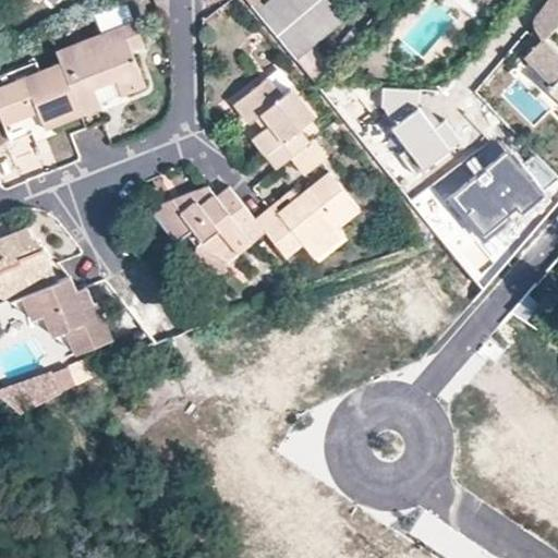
[(267,0),(264,3),(261,0),(256,0),(251,4),(252,5),(296,59),(343,20),(326,0),(267,0)]
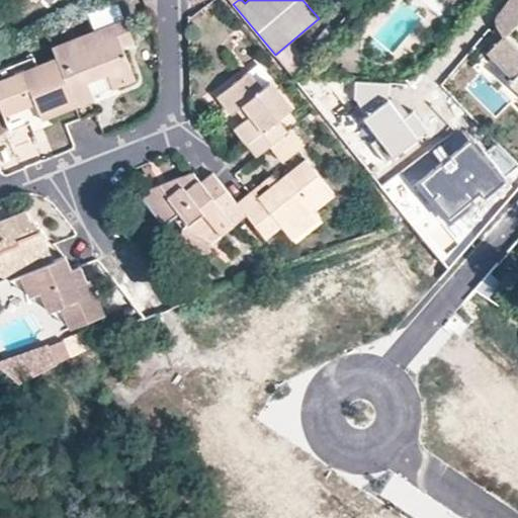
[(491,35),(492,38),(496,41),(486,52),(510,77),(507,81),(517,91),(517,0),(506,0),(495,14),(493,18),(493,22),(495,26),(492,30),(491,32),(491,35)]
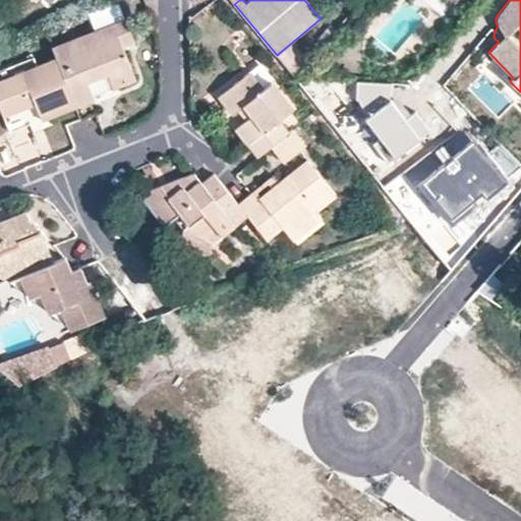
[(53,47),(57,58),(76,107),(95,100),(89,81),(108,74),(107,72),(120,66),(125,82),(136,79),(123,46),(135,42),(126,19),(53,47)]
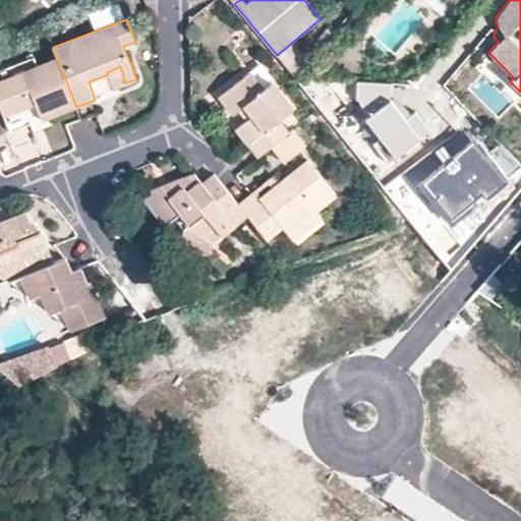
[(42,120),(76,107),(57,58),(0,80),(0,108),(3,116),(35,104),(42,120)]
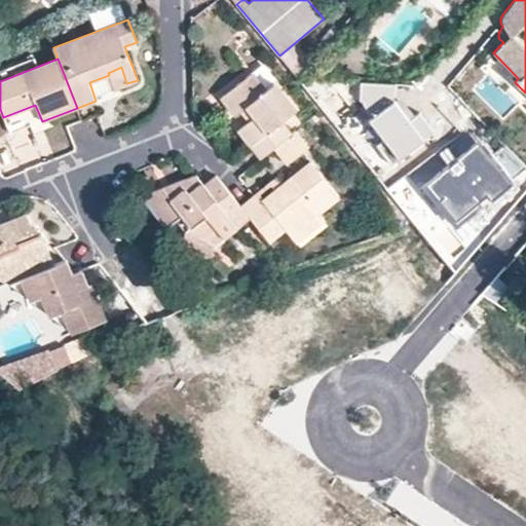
[(121,67),(108,73),(109,75),(114,88),(126,83),(121,67)]
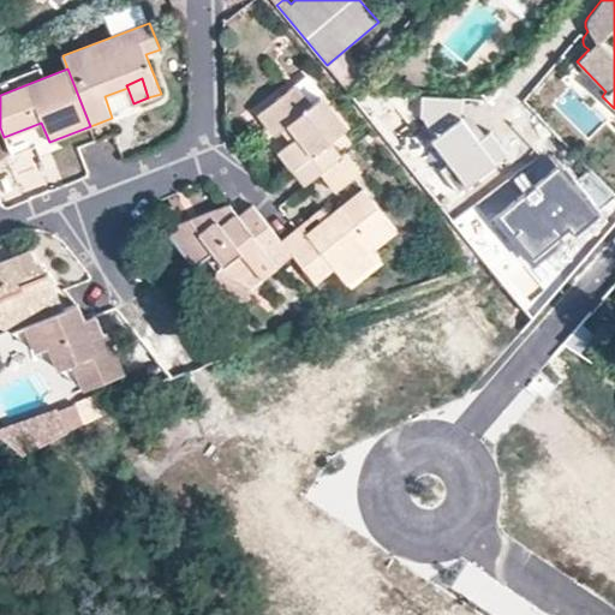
[(273,135),(280,129),(286,124),(296,136),(290,142),(276,150),(304,185),(321,172),(340,156),(328,142),(346,126),(321,96),(311,103),(294,83),(257,114),(273,135)]
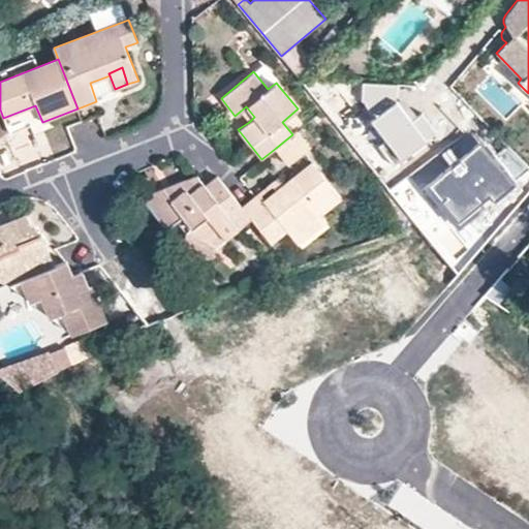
[(367,104),(386,121),(406,105),(404,85),(370,82),(367,104)]
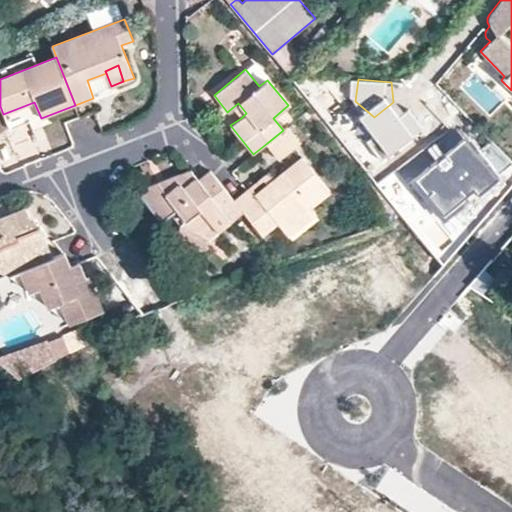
[(34,102),(3,114),(9,130),(41,118),(34,102)]
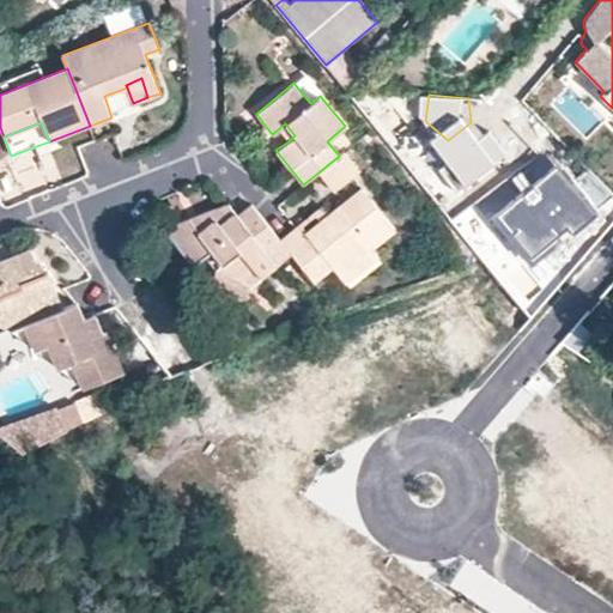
[(441,146),(472,184),(502,161),(471,122),(448,140),(441,146)]
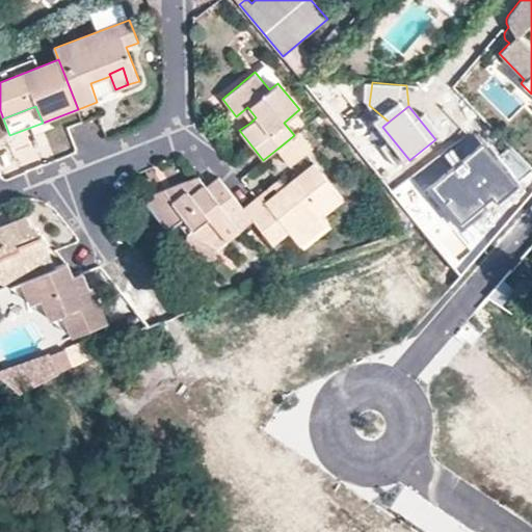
[(247,107),(242,111),(250,123),(256,117),(247,107)]
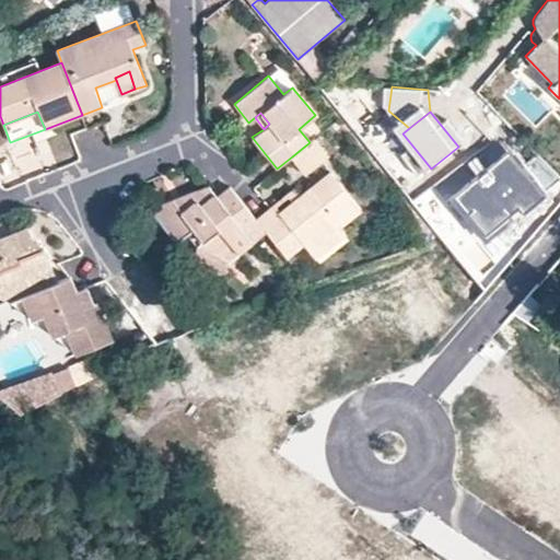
[(328,154),(315,138),(310,142),(292,156),(305,173),(328,154)]
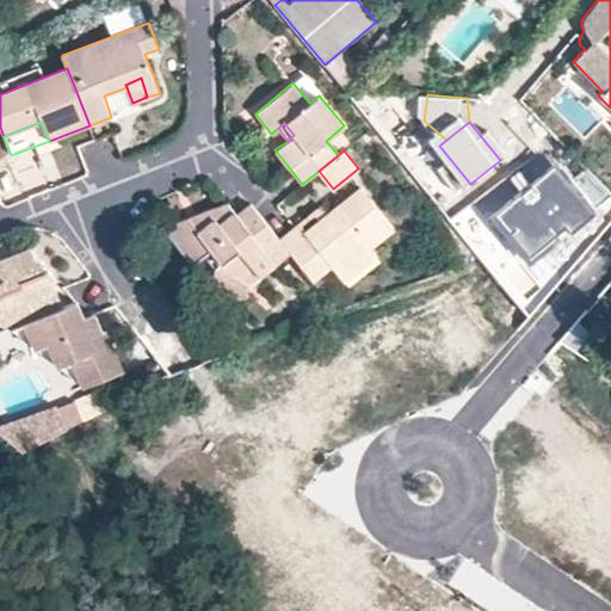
[(561,159),(497,215),(541,266),(605,209),(561,159)]
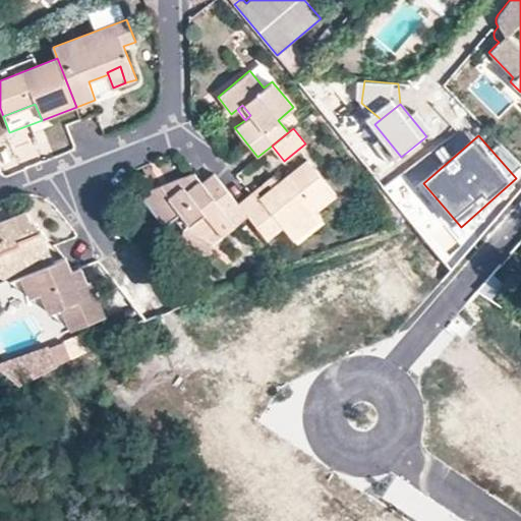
[(254,190),(239,203),(248,215),(268,238),(282,226),(286,232),(315,209),(335,193),(306,159),(259,196),(254,190)]
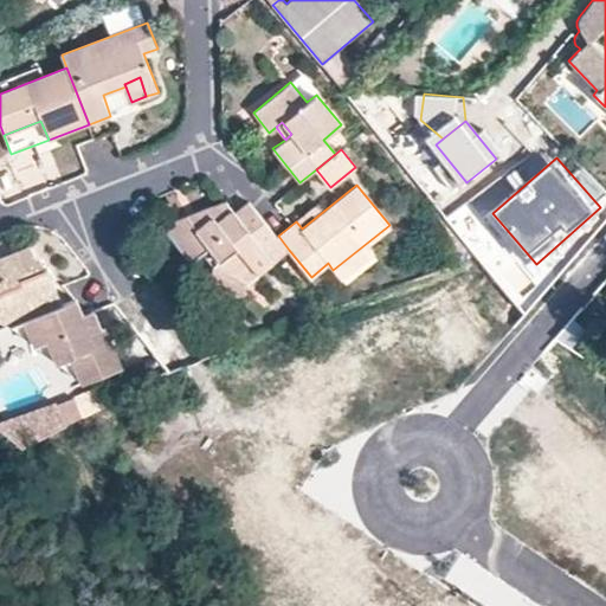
[(278,236),(260,213),(247,199),(233,210),(225,200),(175,218),(167,230),(192,260),(202,252),(213,265),(211,289),(245,294),(246,283),(289,250),(278,236)]
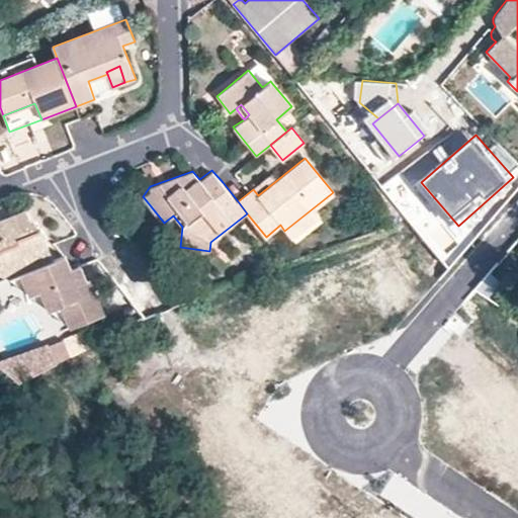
[(321,217),(314,207),(284,231),(291,238),(321,217)]
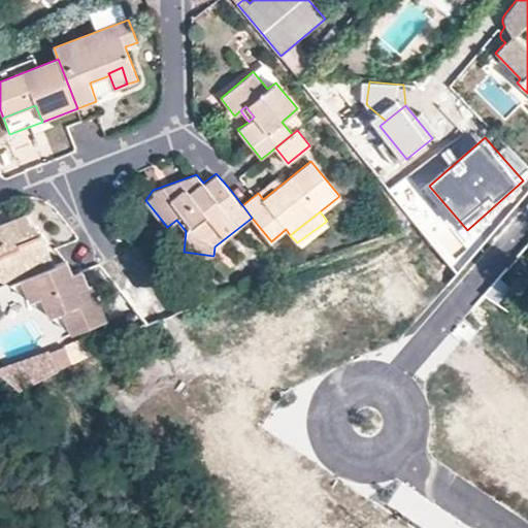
[(7,225),(0,227),(0,281),(6,283),(7,283),(23,277),(55,265),(42,232),(39,233),(35,223),(31,225),(27,215),(6,222),(7,225)]
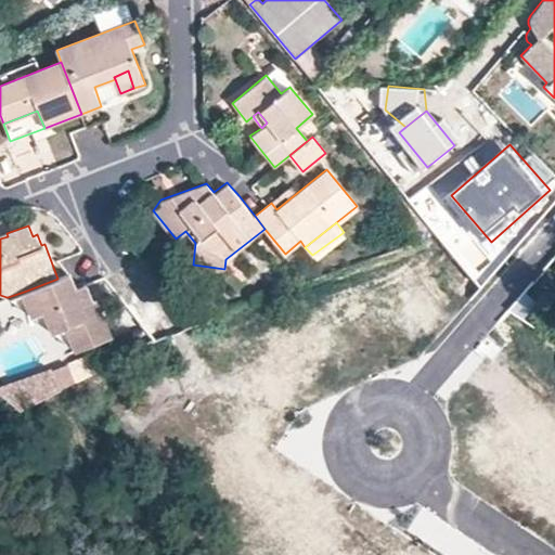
[(75,287),(71,273),(57,279),(24,292),(34,314),(46,310),(53,331),(66,327),(75,349),(112,336),(99,298),(94,300),(91,291),(79,296),(75,287)]
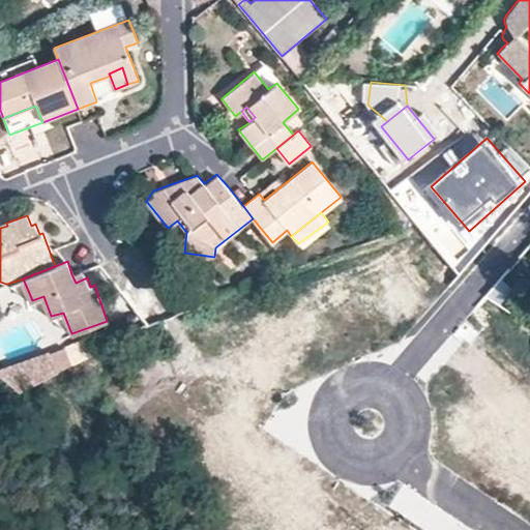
[(76,283),(87,277),(85,269),(71,274),(76,283)]
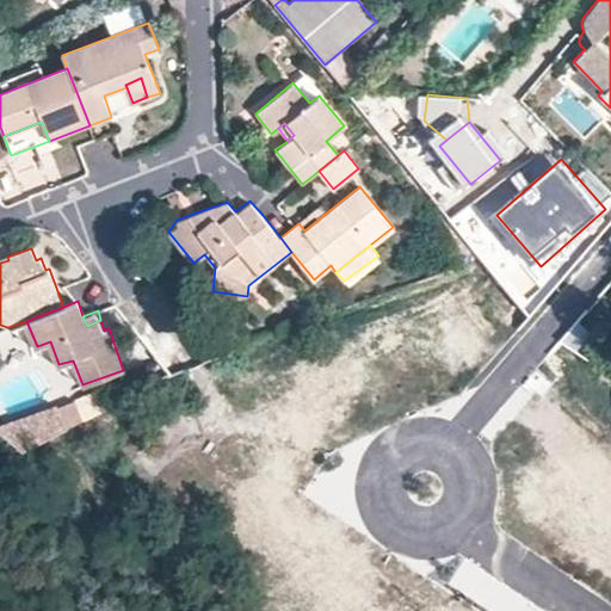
[(37,346),(26,321),(8,327),(82,384),(73,360),(59,364),(50,341),(37,346)]
